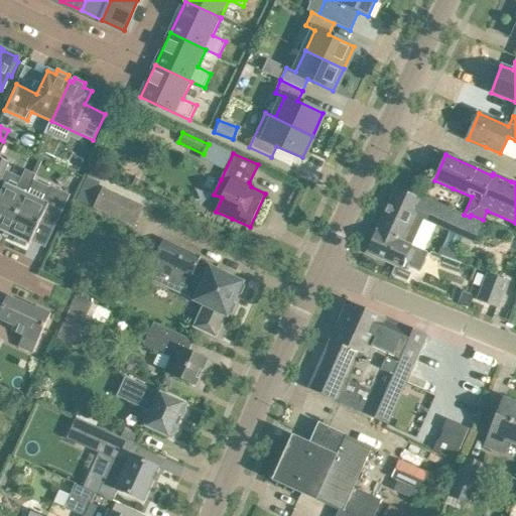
[(27,194),(36,174),(25,169),(16,188),(5,183),(0,194),(0,234),(7,238),(8,234),(27,194)]
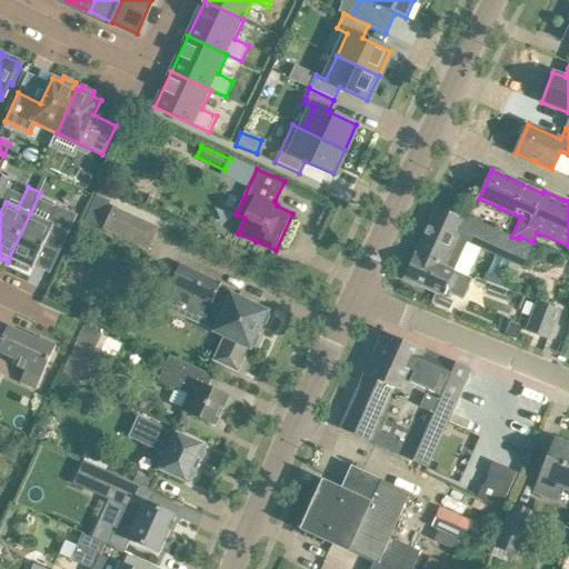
[(158,228),(116,209),(118,205),(107,199),(95,223),(105,228),(105,229),(148,249),(158,228)]
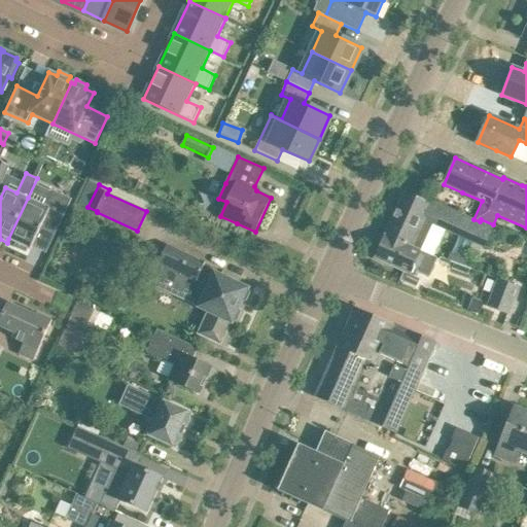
[(56,232),(71,199),(50,189),(43,206),(28,198),(8,239),(16,243),(14,247),(26,252),(27,248),(31,249),(42,224),(56,232)]
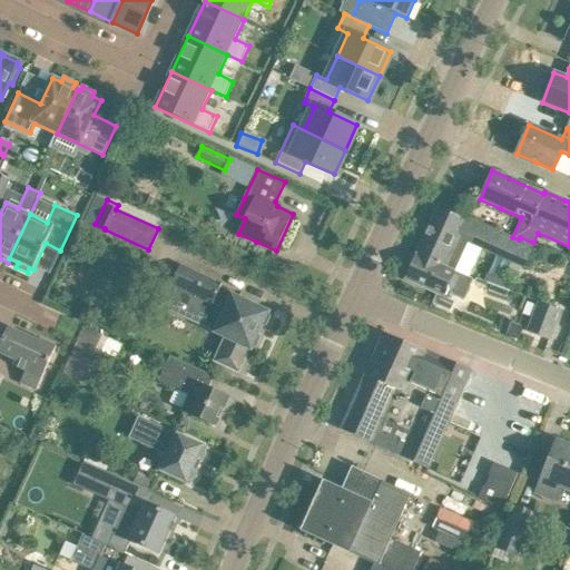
[(462,219),(439,208),(438,208),(416,254),(455,272),(469,277),(481,248),(509,261),(523,267),(533,243),(520,237),(519,239),(512,237),(483,225),(463,216),(462,219)]
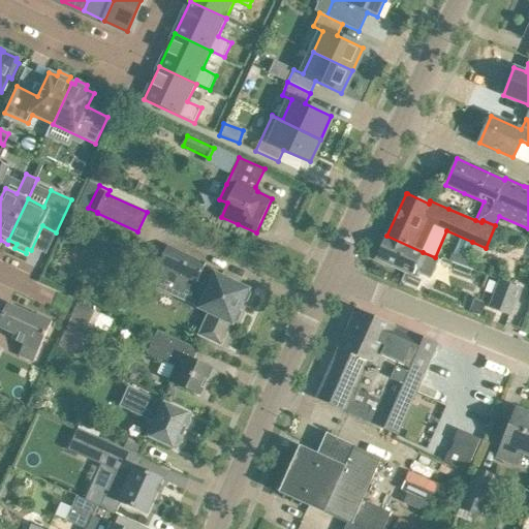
[(423,252),(386,236),(385,236),(375,259),(405,273),(411,276),(416,278),(418,273),(430,279),(439,259),(435,257),(423,252)]
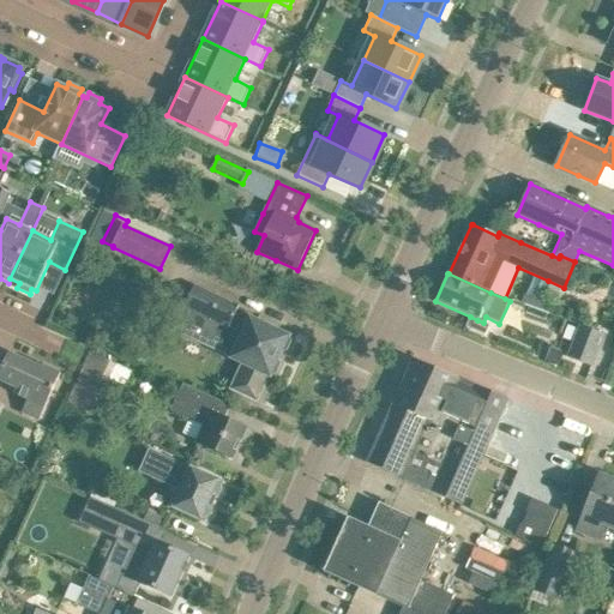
[(276,371),(277,366),(276,362),(280,355),(280,354),(284,353),(288,344),(287,341),(288,337),(257,321),(260,315),(194,284),(184,307),(242,335),(235,351),(272,369),(276,371)]
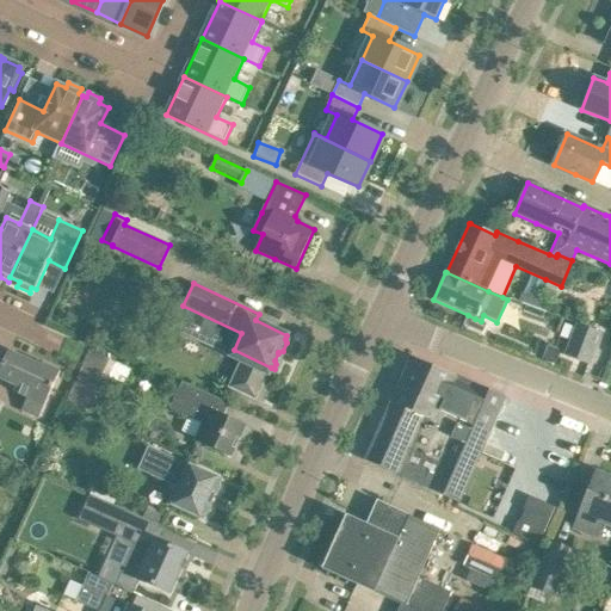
[(543,310),(545,302),(522,292),(518,301),(543,310)]
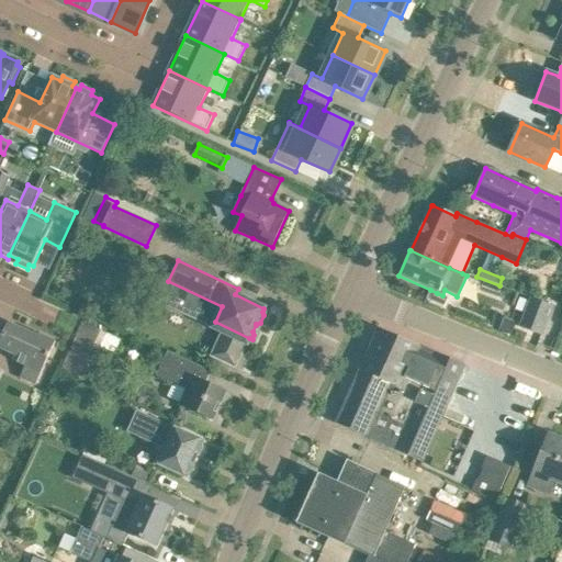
[(235,368),(249,338),(215,322),(222,306),(168,281),(163,292),(164,293),(158,304),(198,323),(200,317),(201,318),(200,322),(212,327),(223,333),(221,335),(211,356),(235,368)]
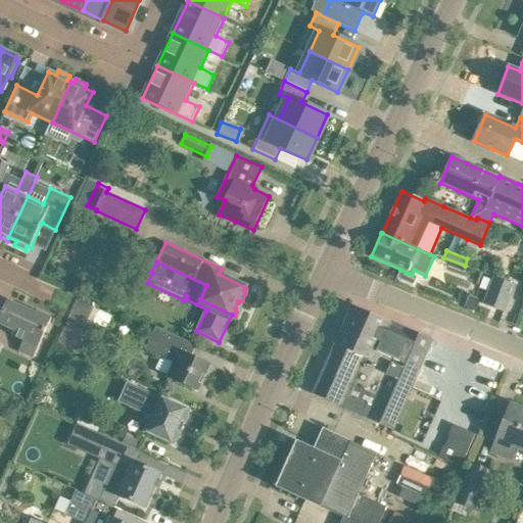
[(399,273),(396,278),(413,285),(417,277),(412,275),(407,273),(400,270),(399,273)]
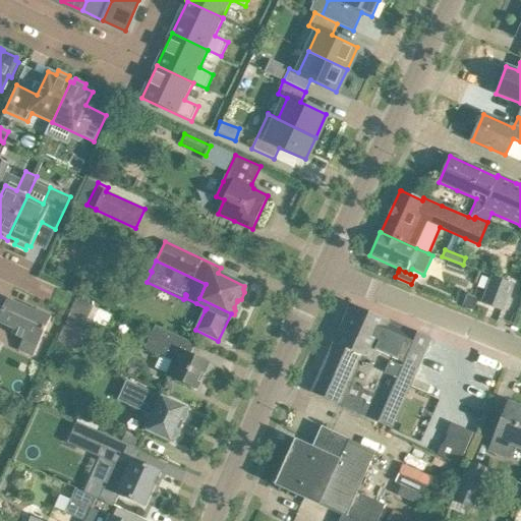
[(502,311),(512,284),(493,276),(481,303),(502,311)]
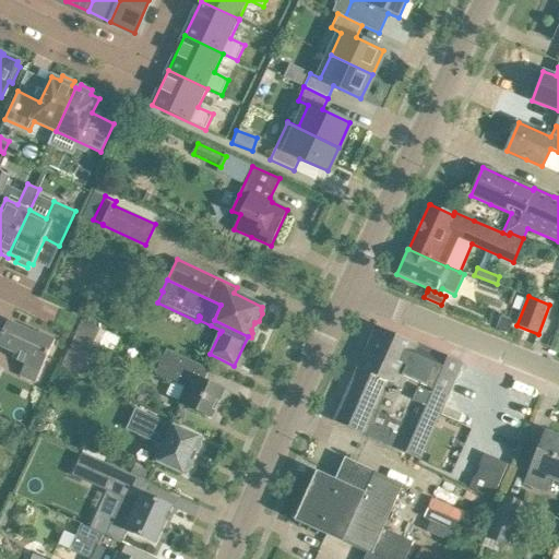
[(0,337),(0,347),(14,354),(13,358),(25,365),(20,376),(35,383),(55,341),(38,333),(37,334),(8,321),(0,337)]
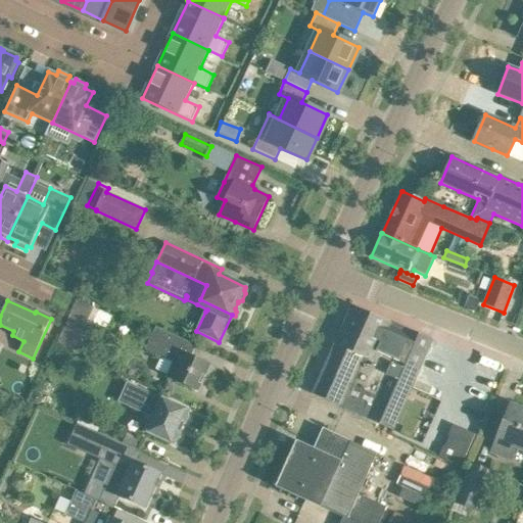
[(80,354),(93,323),(98,310),(93,306),(79,300),(57,344),(57,345),(80,354)]
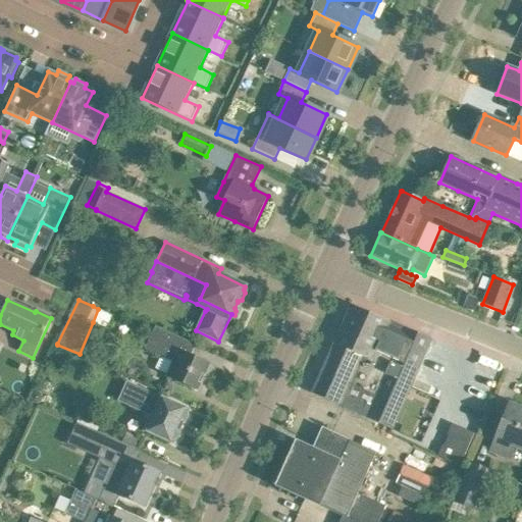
[(390,428),(430,341),(351,305),(312,394),(390,428)]
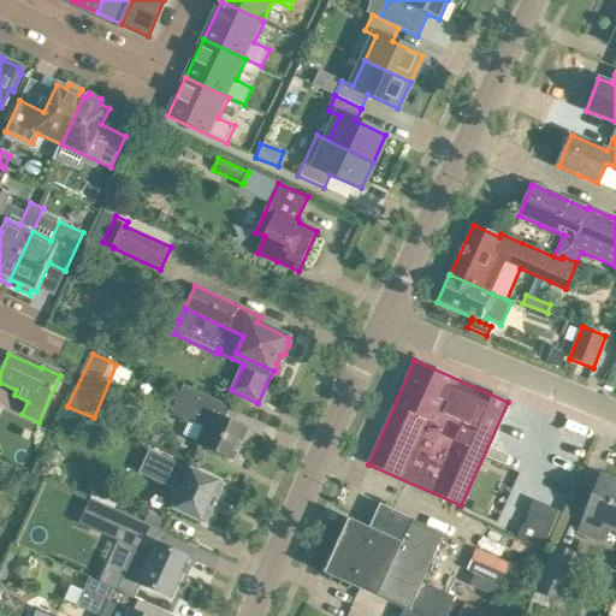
[(230,408),(208,398),(183,386),(171,413),(190,421),(183,436),(197,442),(196,444),(232,461),(247,430),(225,420),(230,408)]
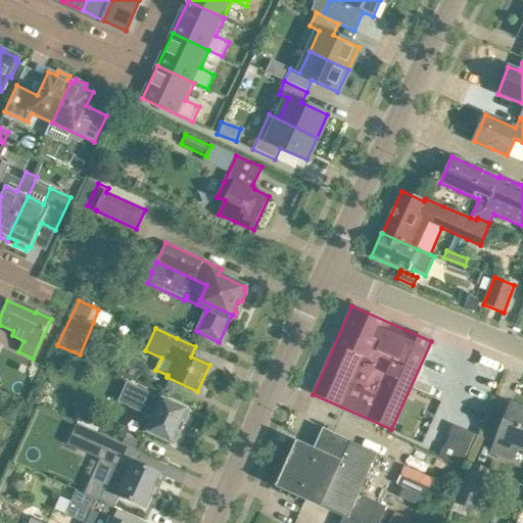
[(189,411),(171,402),(138,387),(130,407),(151,417),(145,431),(154,436),(174,444),(175,441),(178,439),(180,435),(179,432),(183,423),(186,422),(188,417),(187,414),(189,411)]
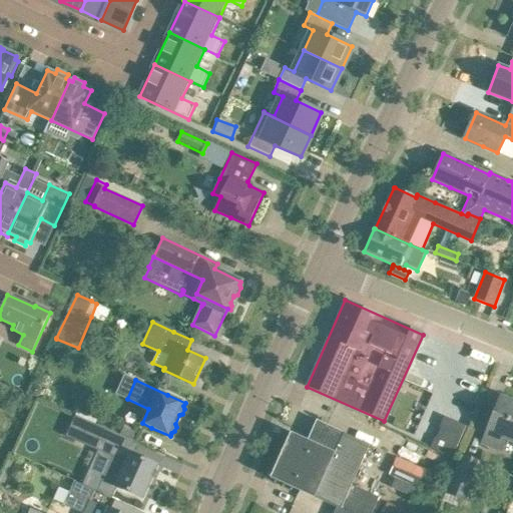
[(42,392),(40,388),(36,385),(32,387),(30,391),(31,395),(35,397),(39,396),(42,392)]
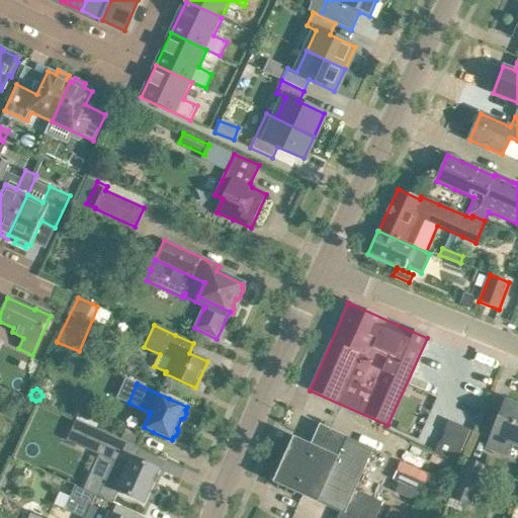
[(517,445),(517,406),(506,402),(488,447),(505,454),(510,442),(517,445)]
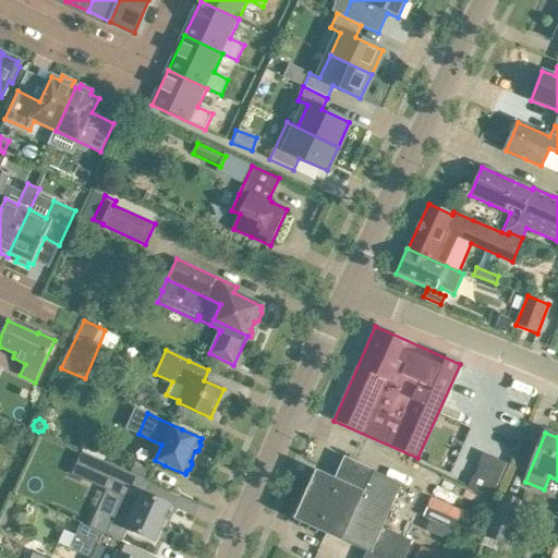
[(167,520),(169,514),(167,513),(170,506),(138,492),(144,480),(82,451),(79,460),(97,469),(91,483),(122,497),(106,534),(122,542),(128,530),(154,542),(165,519),(167,520)]
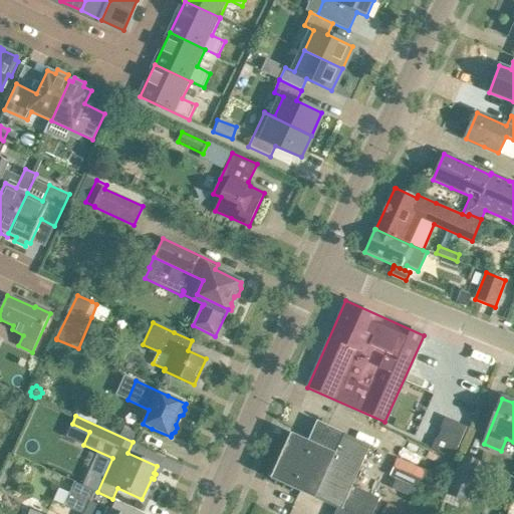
[(429,450),(454,458),(466,425),(441,417),(429,450)]
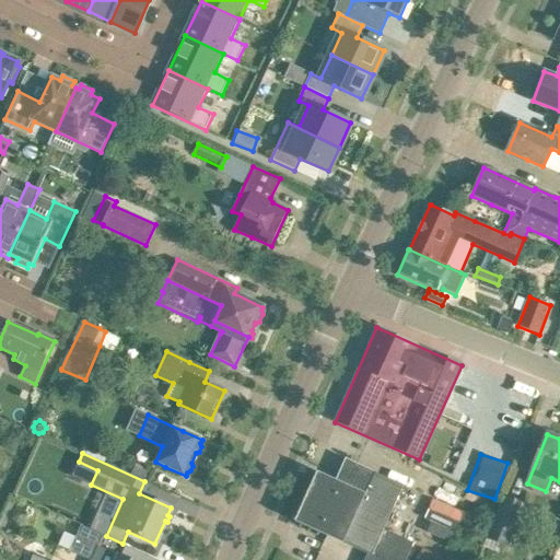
[(295,521),(315,529),(339,540),(374,557),(381,559),(405,559),(413,543),(384,529),(403,485),(375,473),(346,458),(336,481),(317,473),(305,499),(295,521)]
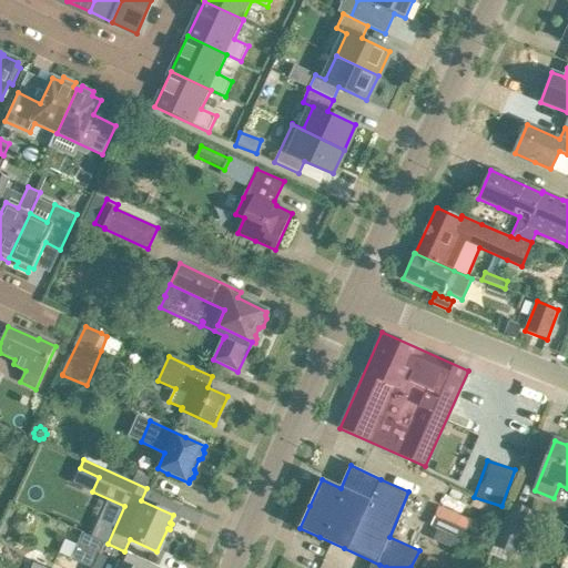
[(494,545),(509,551),(515,554),(531,513),(511,504),(495,545),(494,545)]
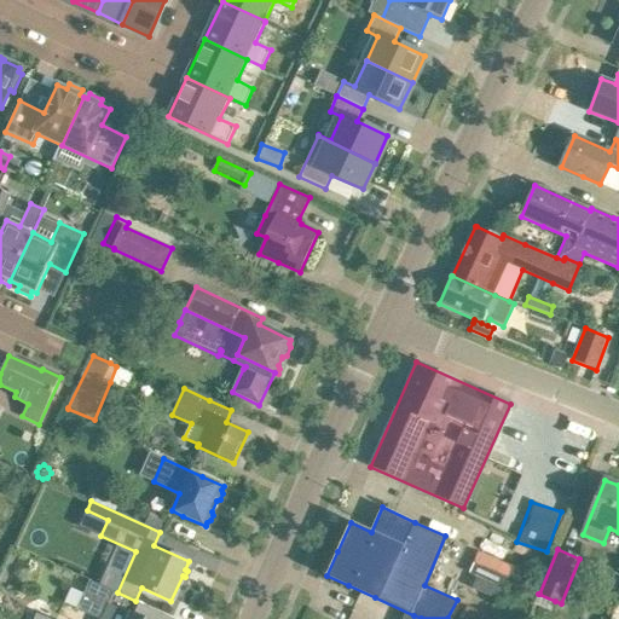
[(90,580),(77,609),(98,618),(97,618),(146,618),(131,612),(131,613),(109,603),(115,591),(90,580)]
